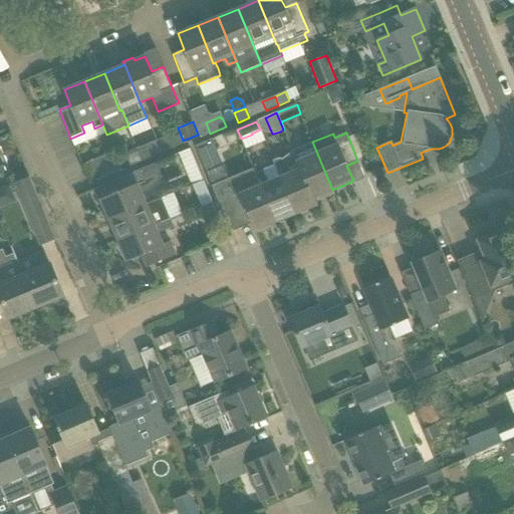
[(195,146),(231,232),(252,223),(255,231),(275,222),(255,175),(253,169),(229,180),(212,139),(195,146)]
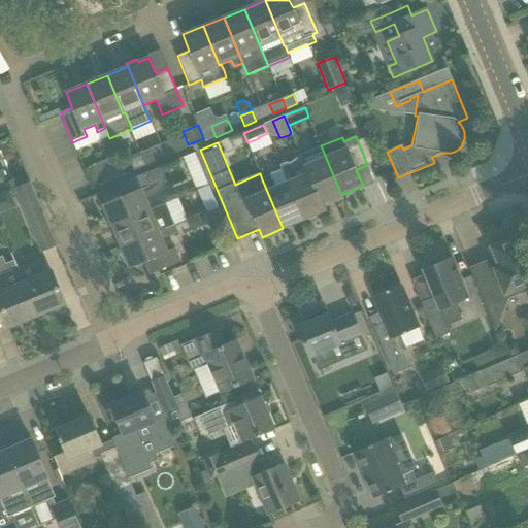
[(172,143),(162,147),(166,158),(176,154),(172,143)]
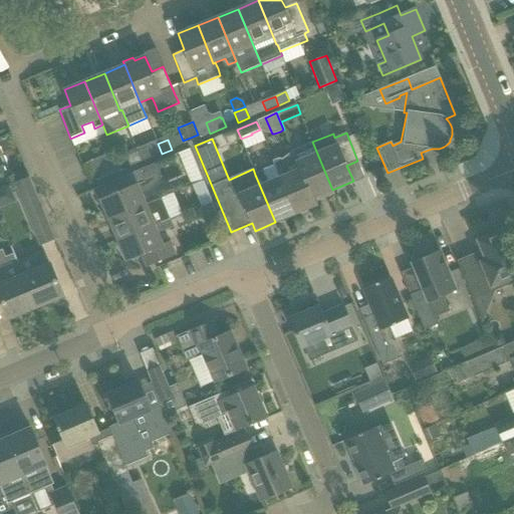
[(138,154),(142,162),(162,154),(157,141),(148,145),(136,149),(138,154)]
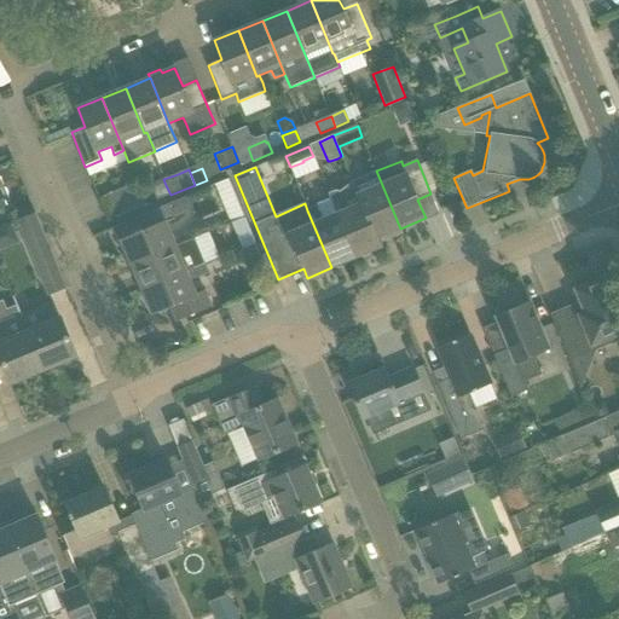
[(360,179),(353,181),(376,238),(377,238),(391,232),(393,237),(403,233),(400,229),(376,171),(360,178),(360,179)]
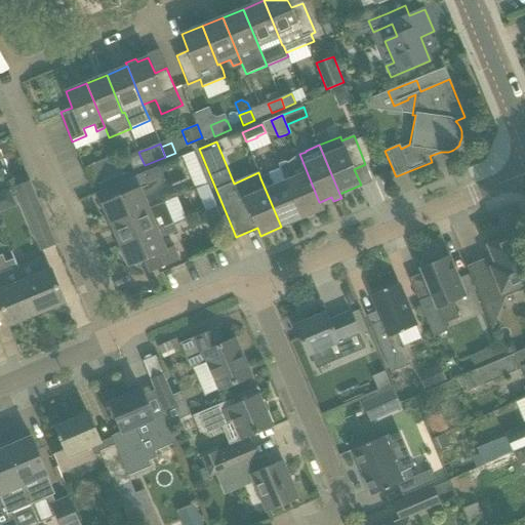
[(193,152),(182,157),(188,170),(199,166),(193,152)]
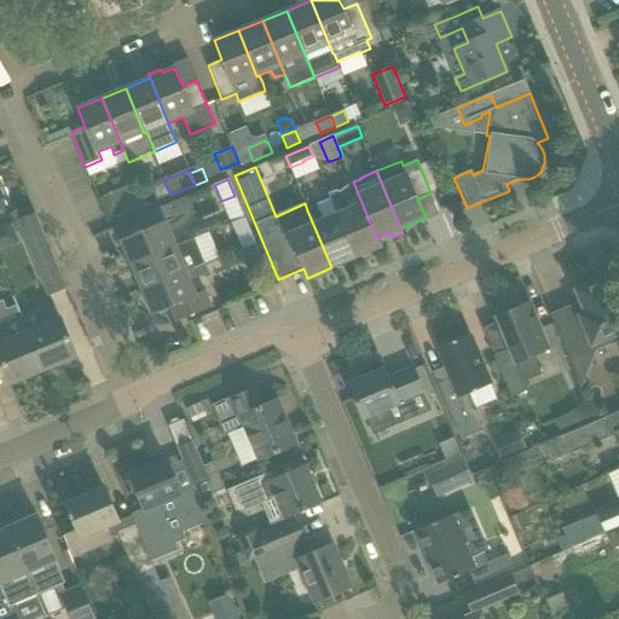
[(331,200),(356,258),(381,247),(377,238),(376,238),(353,181),(340,192),(337,191),(329,194),(331,200)]
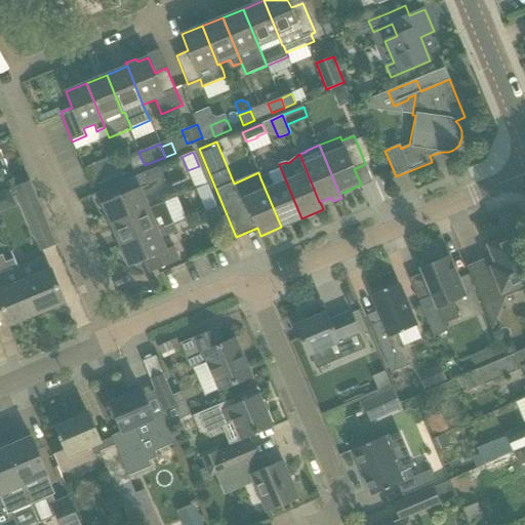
[(117,155),(96,163),(105,182),(125,173),(117,155)]
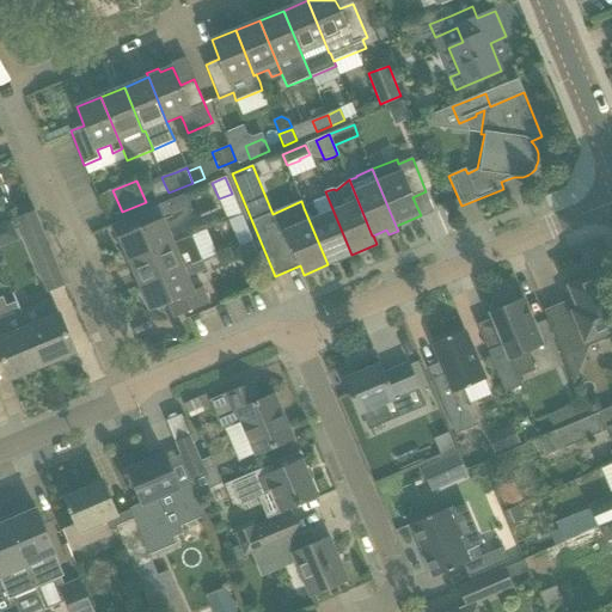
[(153,187),(151,188),(154,199),(155,199),(169,193),(164,183),(153,187)]
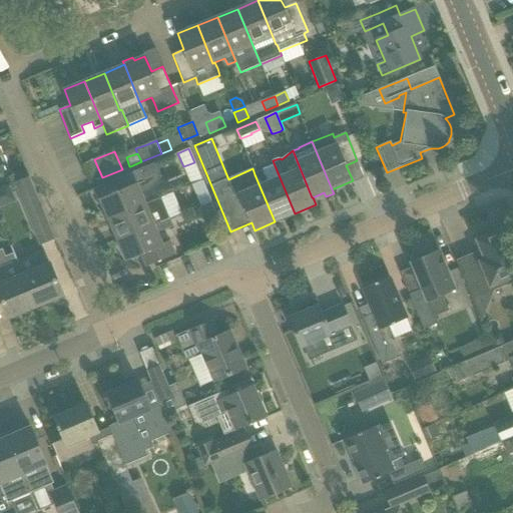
[(105,220),(106,221),(109,220),(147,204),(146,203),(142,193),(151,189),(153,187),(157,183),(159,179),(160,175),(159,170),(156,163),(111,182),(116,193),(100,199),(105,210),(103,213),(106,220),(105,220)]
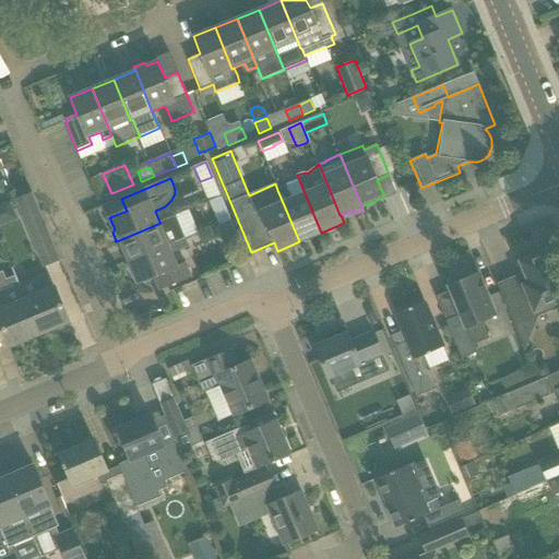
[(287,186),(277,190),(299,241),(321,233),(299,180),(287,186)]
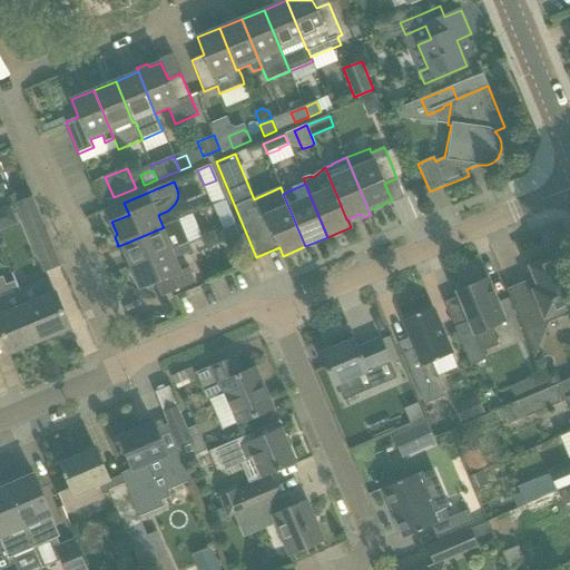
[(17,205),(45,272),(61,265),(32,198),(17,205)]
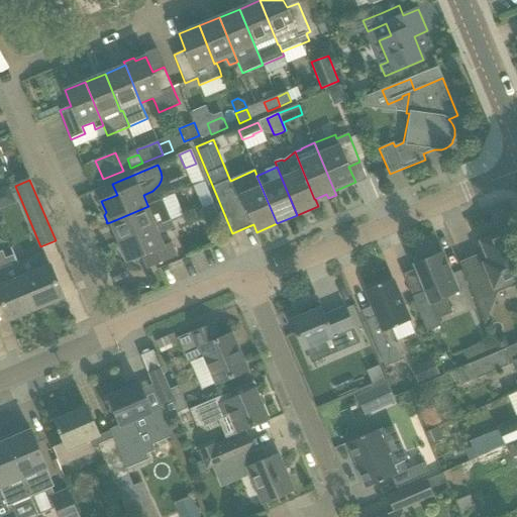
[(205,183),(193,187),(200,203),(211,199),(205,183)]
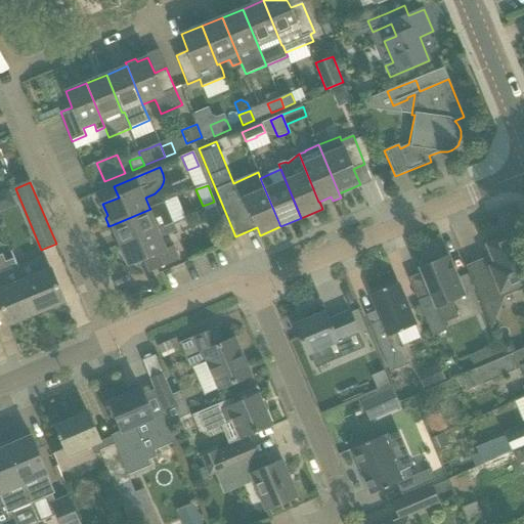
[(9,189),(0,192),(0,212),(16,206),(9,189)]
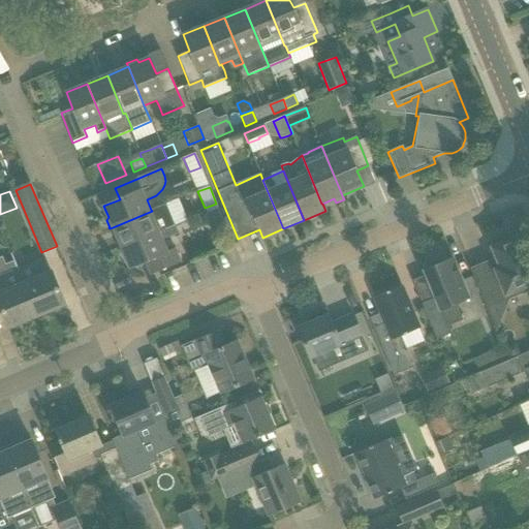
[(113,227),(121,248),(175,225),(166,205),(152,211),(113,227)]
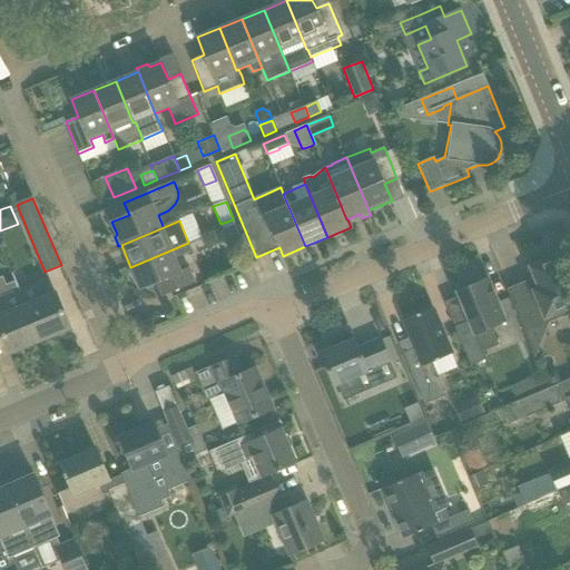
[(157,282),(163,295),(193,282),(187,268),(182,271),(176,258),(193,252),(188,243),(130,267),(139,290),(157,282)]
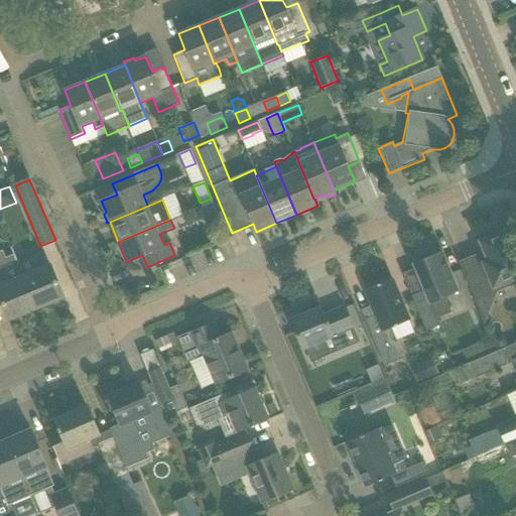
[(459,263),(475,300),(496,291),(496,292),(515,282),(514,278),(515,277),(515,248),(508,230),(493,236),(491,232),(481,236),(483,241),(481,242),(485,253),(481,254),(459,263)]
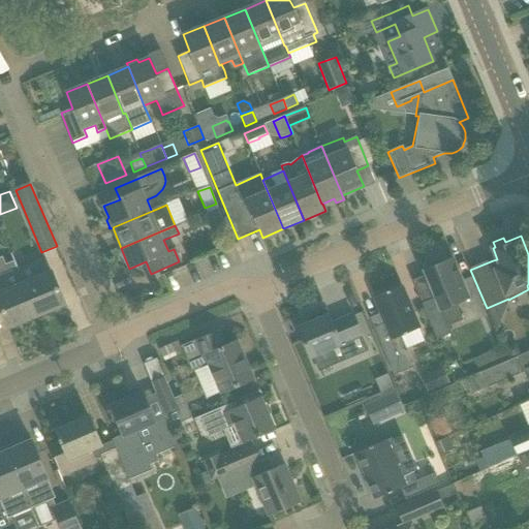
[(0,308),(8,329),(35,316),(12,261),(5,266),(2,257),(0,257),(0,308)]
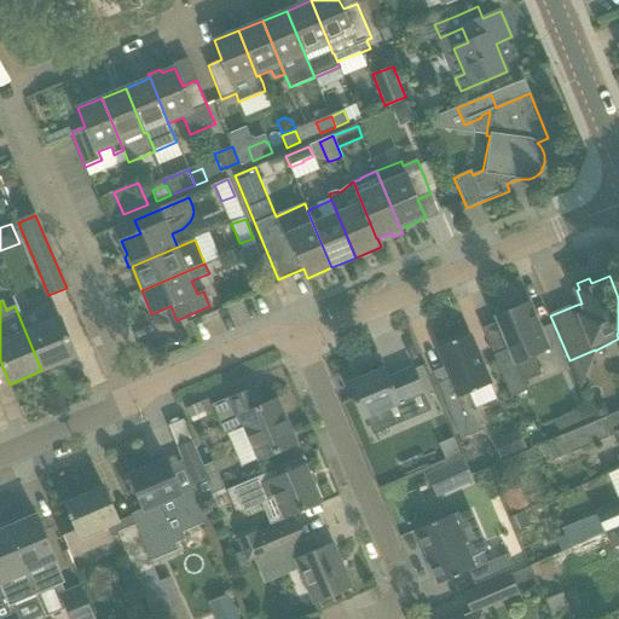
[(15,306),(41,370),(76,356),(53,304),(39,308),(21,316),(17,306),(15,306)]
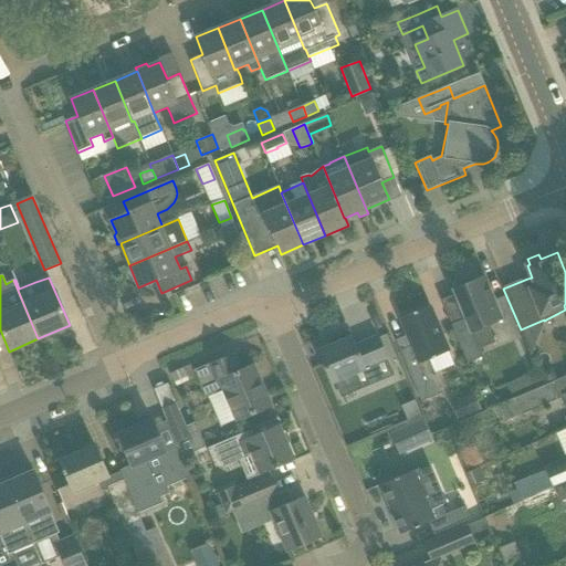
[(465,318),(451,324),(468,364),(483,357),(480,348),(492,344),(484,325),(502,318),(484,278),(473,282),(472,278),(457,284),(458,289),(454,290),(465,318)]
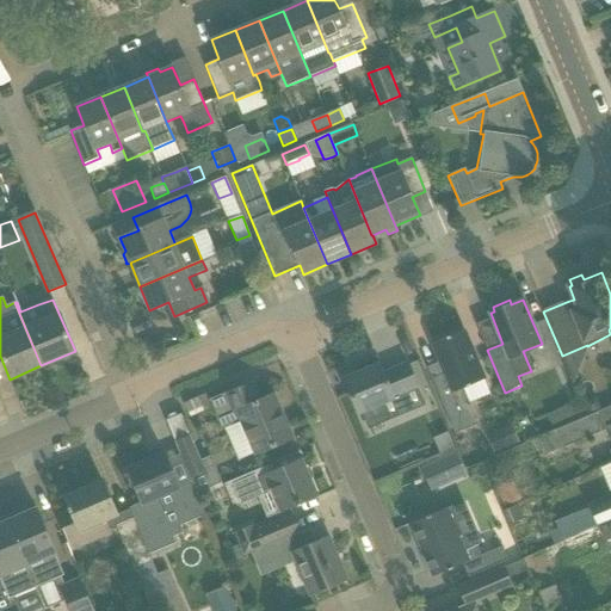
[(432,343),(445,371),(431,377),(455,432),(477,423),(463,387),(483,378),(463,329),(432,343)]
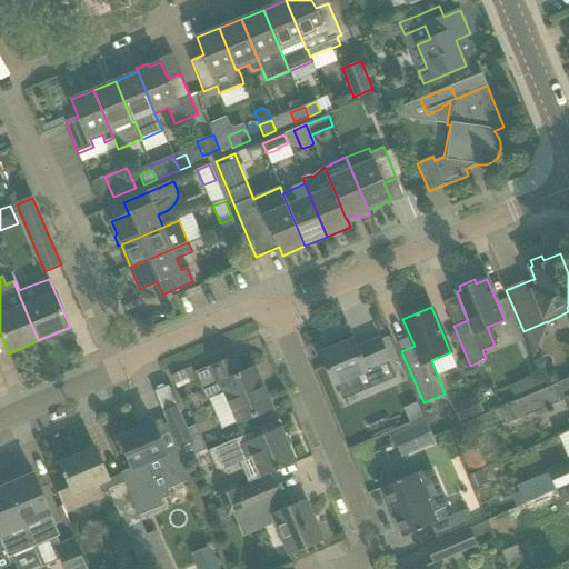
[(355,340),(321,353),(333,383),(337,382),(343,399),(359,392),(362,391),(396,378),(389,360),(386,352),(385,351),(380,339),(358,349),(355,340)]
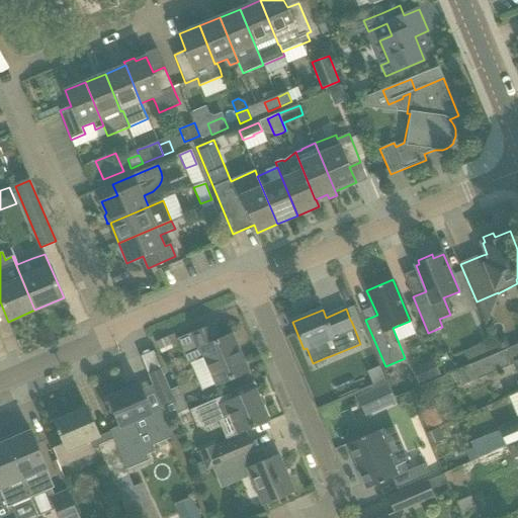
[(205,357),(219,385),(229,380),(248,372),(231,334),(220,339),(213,324),(178,339),(189,364),(205,357)]
